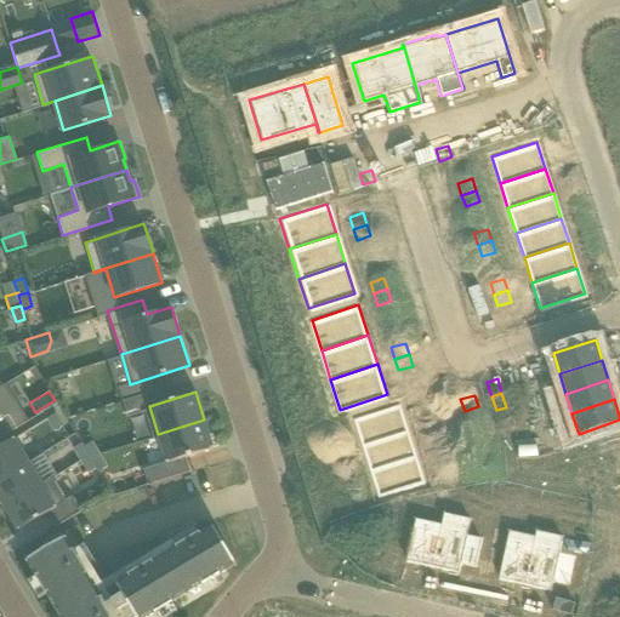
[(353,417),(362,444),(407,429),(398,404),(353,417)]
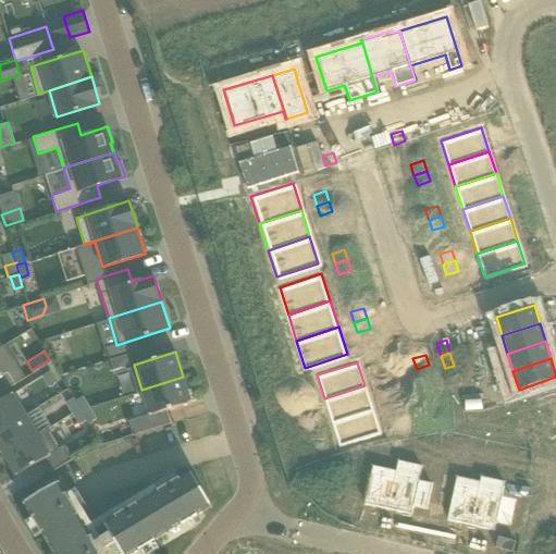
[(432,376),(429,365),(417,369),(420,380),(432,376)]
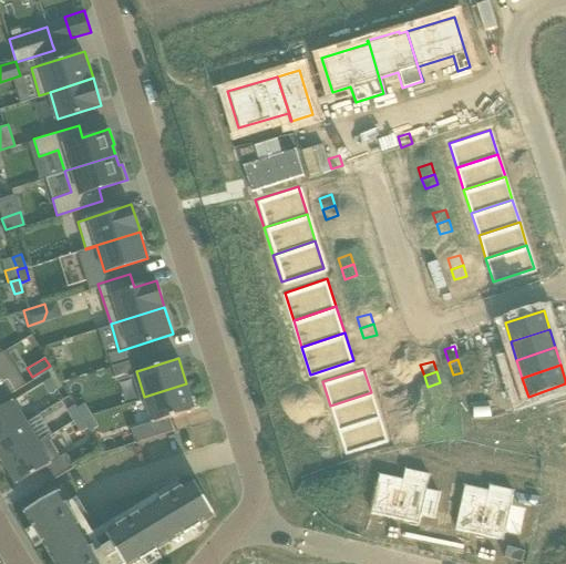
[(50,377),(42,381),(49,392),(57,388),(50,377)]
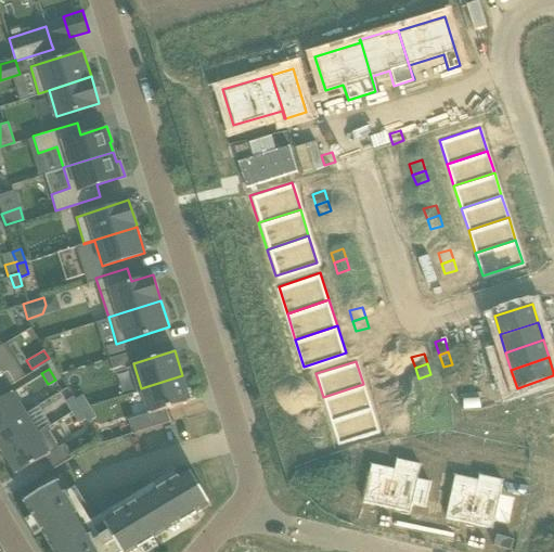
[(459,386),(454,373),(446,376),(450,389),(459,386)]
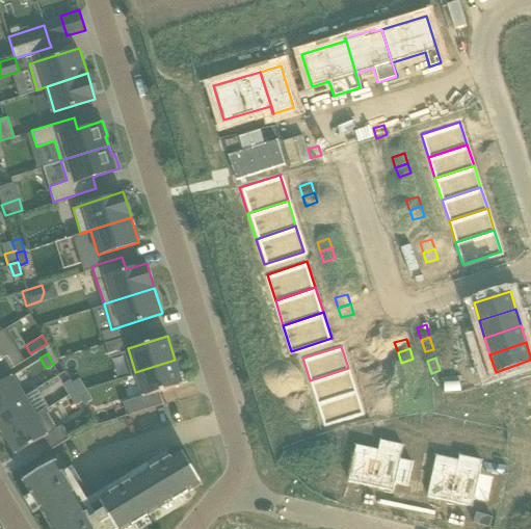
[(175,360),(135,372),(142,396),(182,384),(175,360)]
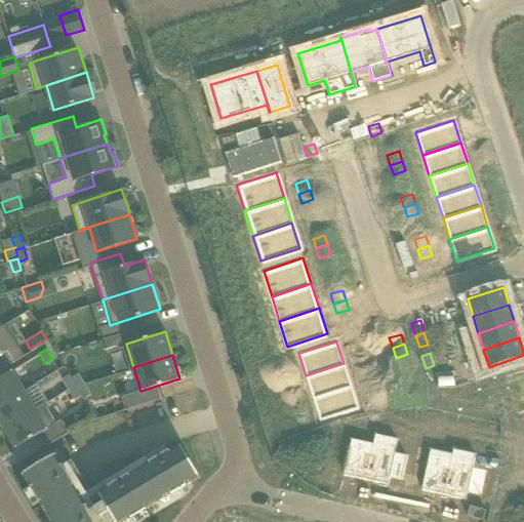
[(344,363),(306,375),(312,397),(351,385),(344,363)]
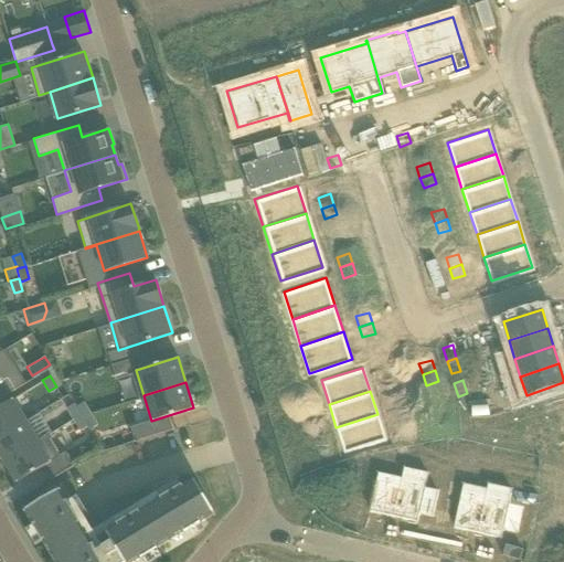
[(0,434),(25,420),(12,398),(0,404),(0,434)]
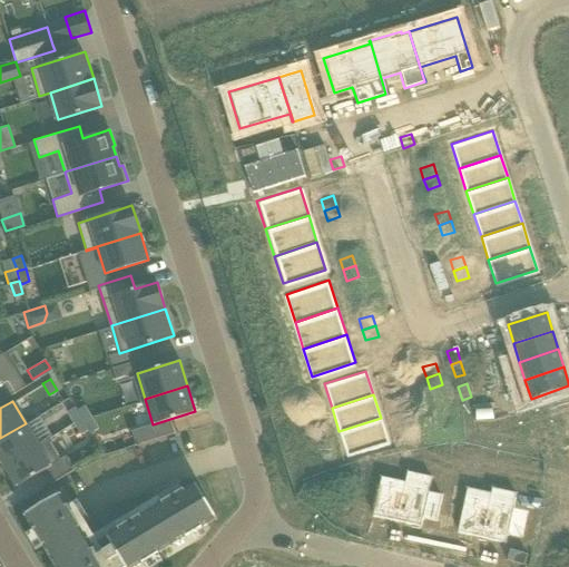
[(568,401),(538,412),(547,441),(540,442),(545,459),(559,455),(565,453),(560,440),(568,437),(568,401)]
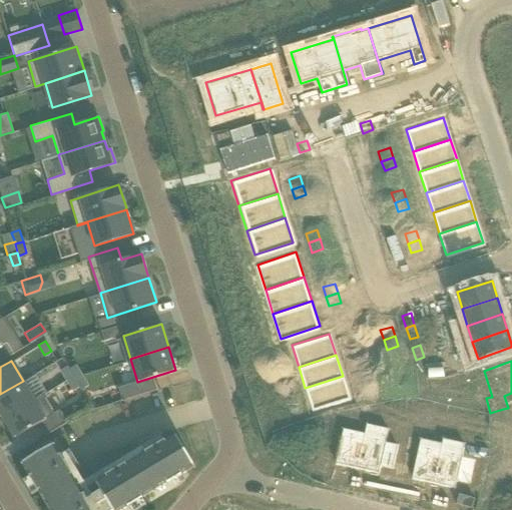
[(75,364),(68,368),(73,376),(74,379),(81,375),(75,364)]
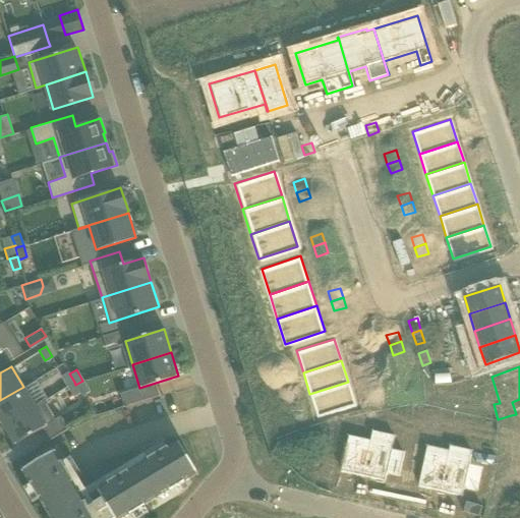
[(61,376),(67,386),(74,382),(69,373),(67,370),(61,376)]
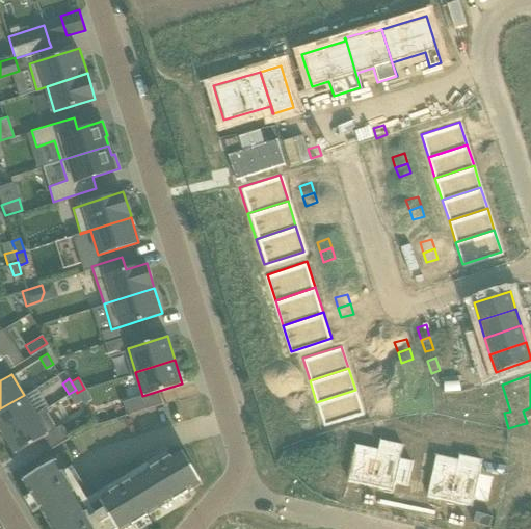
[(440,391),(435,378),(427,381),(431,394),(440,391)]
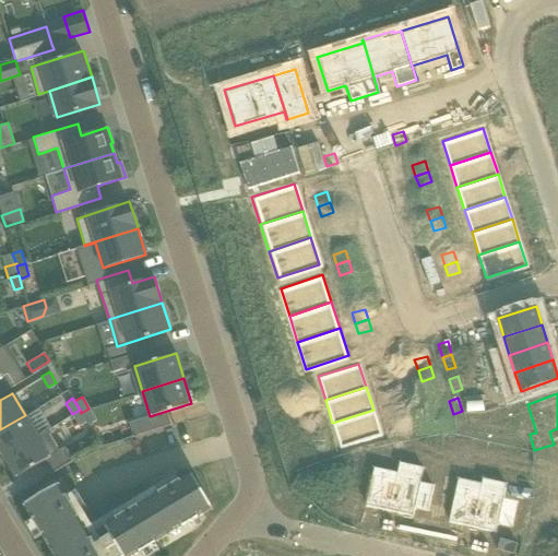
[(449,403),(437,407),(440,418),(453,414),(449,403)]
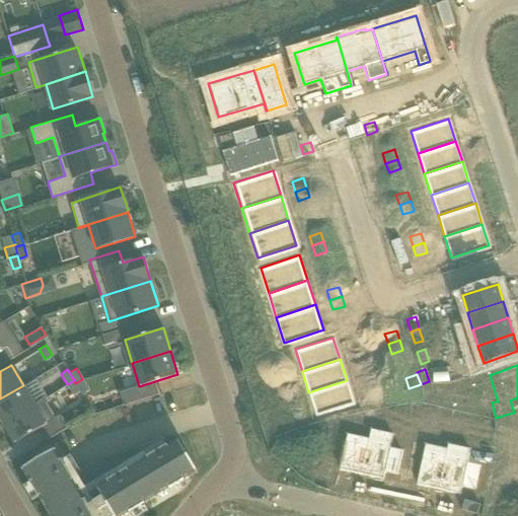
[(88,389),(82,379),(75,383),(80,390),(82,393),(88,389)]
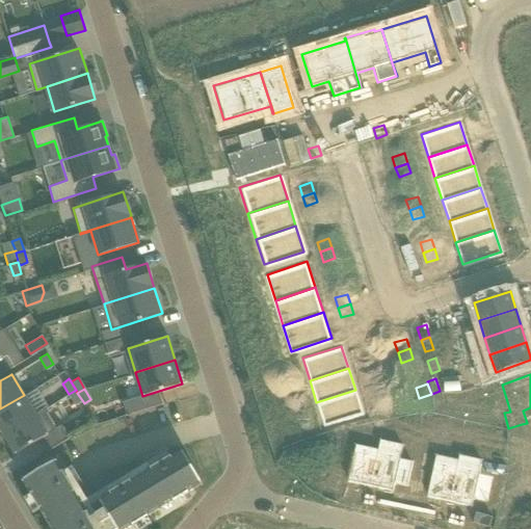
[(77,393),(76,390),(69,394),(75,404),(82,400),(77,393)]
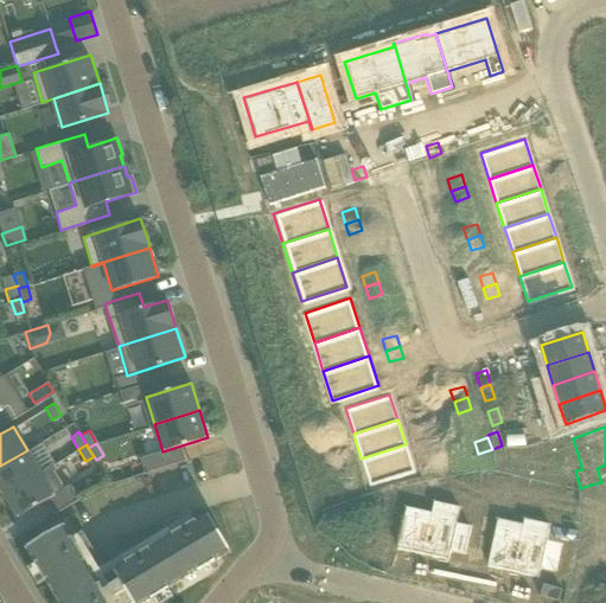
[(406,444),(361,459),(369,483),(413,469),(406,444)]
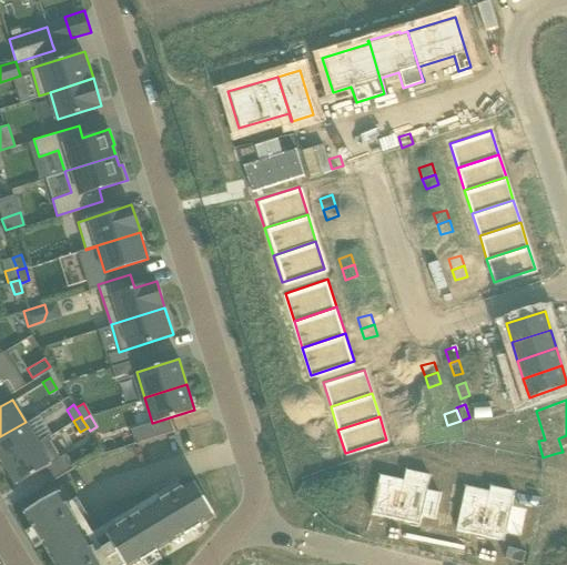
[(38,442),(26,422),(0,436),(0,457),(3,463),(38,442)]
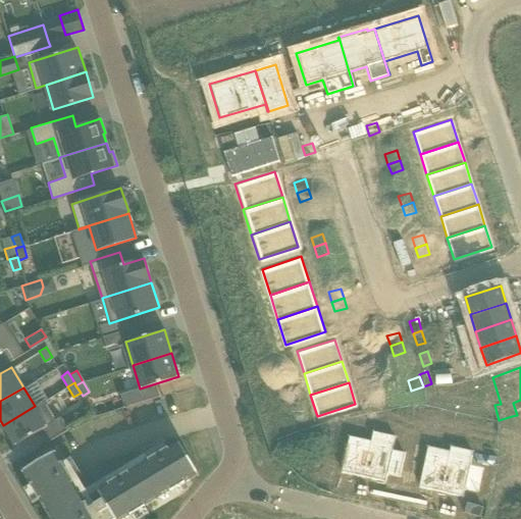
[(369,404),(367,415),(376,417),(378,406),(369,404)]
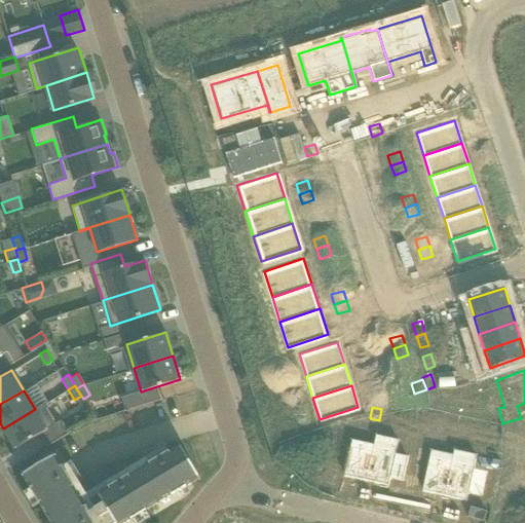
[(35,409),(3,428),(14,448),(47,428),(35,409)]
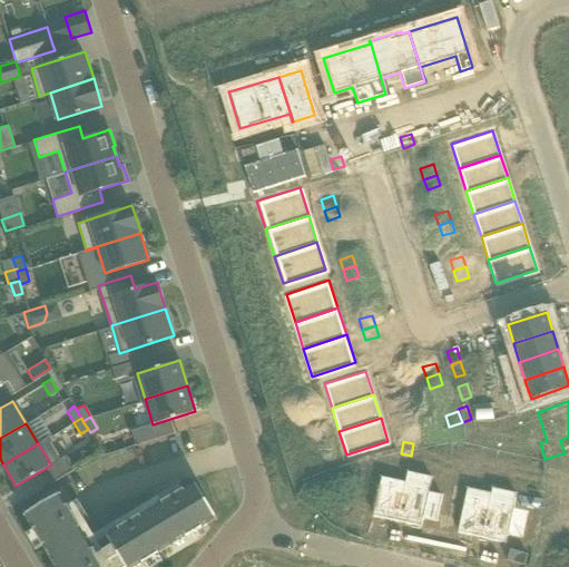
[(413,443),(411,456),(420,457),(423,446),(413,443)]
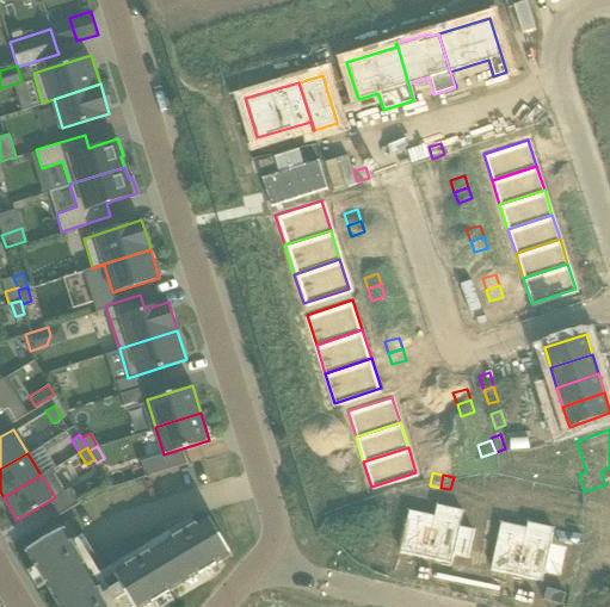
[(525,481),(523,493),(534,495),(536,482),(525,481)]
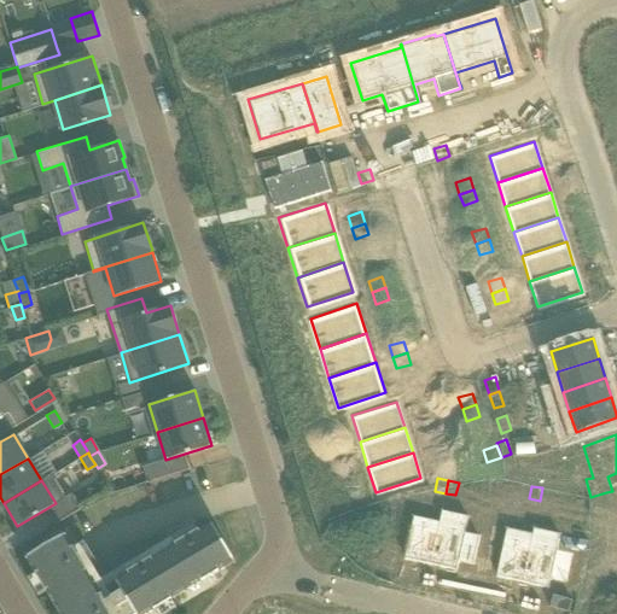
[(542,487),(540,501),(549,503),(553,490),(542,487)]
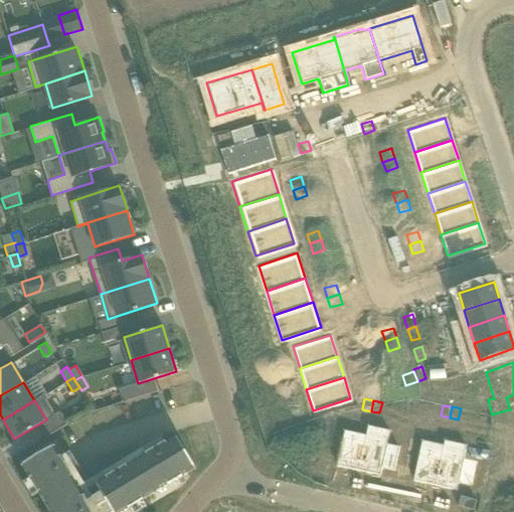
[(505,410),(492,414),(490,415),(486,432),(494,430),(503,460),(513,456),(513,421),(509,423),(505,410)]
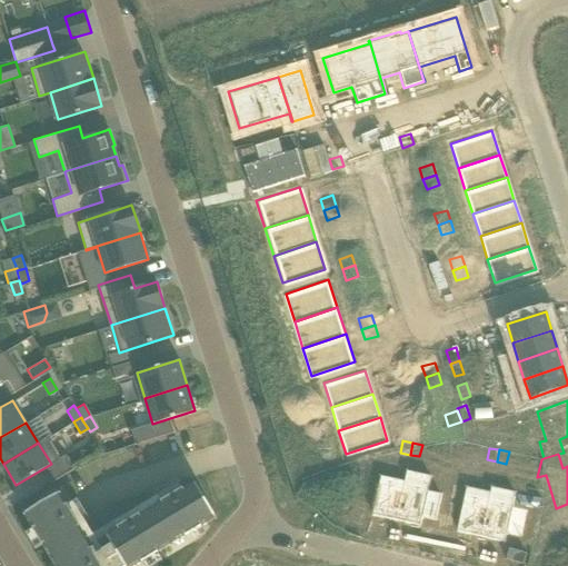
[(380,475),(371,515),(396,519),(405,480),(380,475)]
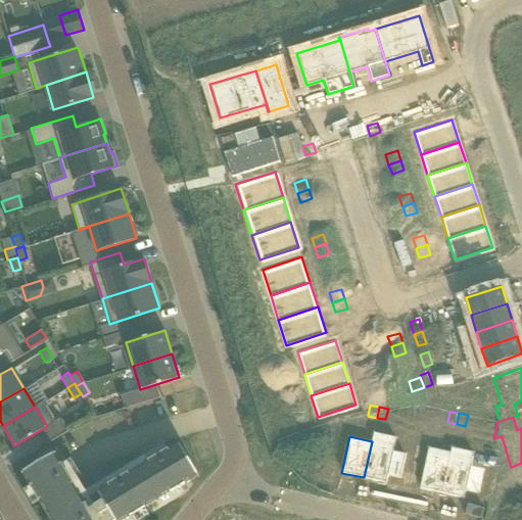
[(98,489),(97,489),(96,489),(101,500),(87,508),(54,454),(55,453),(54,452),(20,472),(21,473),(22,473),(50,519),(120,519),(196,474),(196,475),(197,474),(178,440),(176,441),(176,442),(98,489)]
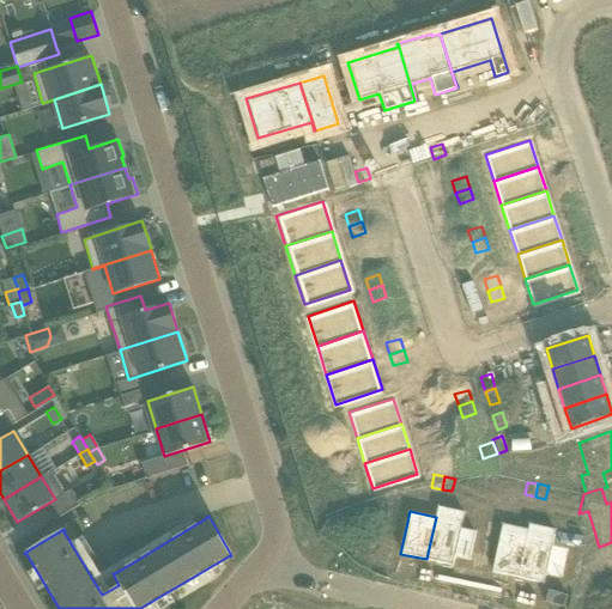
[(436,517),(426,559),(453,565),(454,560),(460,533),(462,522),(436,517)]
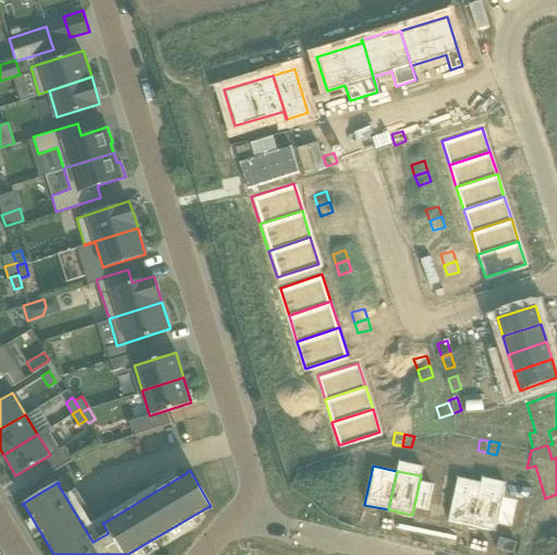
[(448,516),(447,520),(471,526),(480,486),(456,481),(453,490),(448,516)]
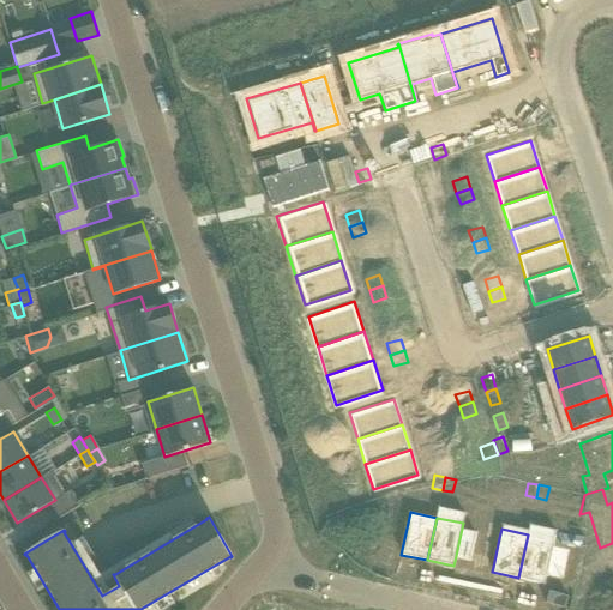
[(528,535),(518,578),(545,584),(546,579),(552,550),(554,541),(528,535)]
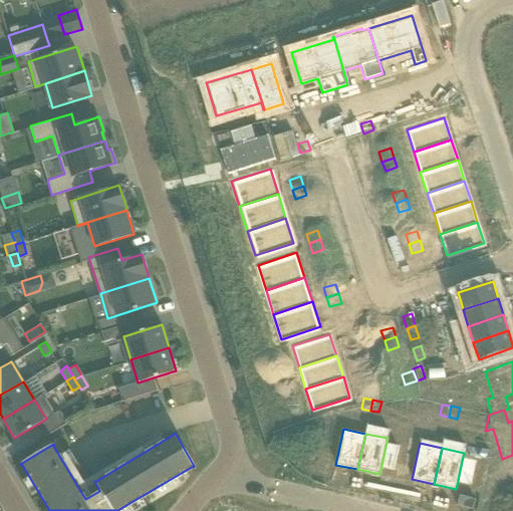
[(512,471),(497,475),(502,493),(512,489),(512,471)]
